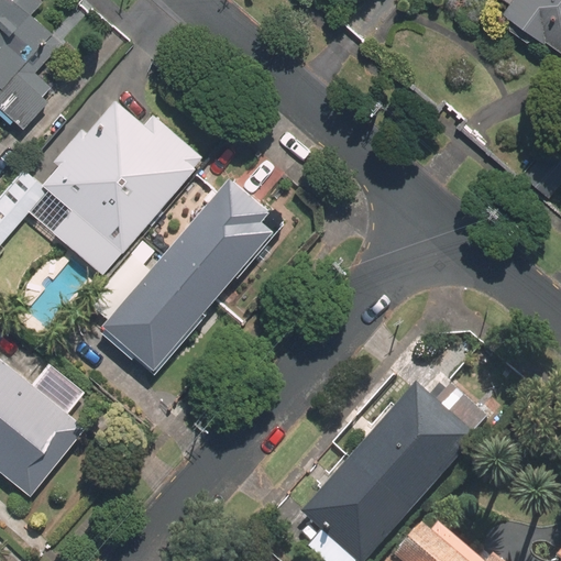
[(42,0),(0,0),(0,109),(23,130),(47,102),(43,98),(53,87),(35,73),(64,40),(32,12),(42,0)]
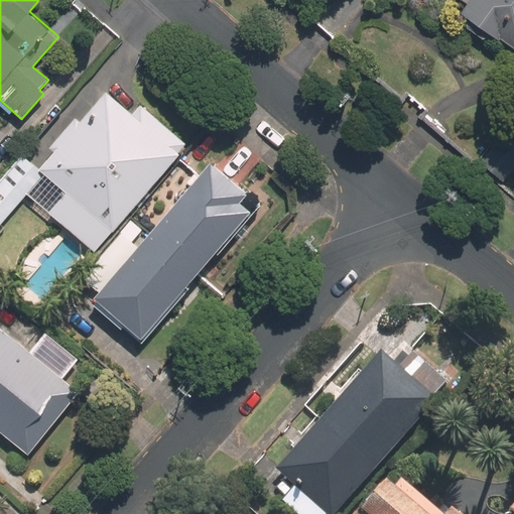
[(461,0),(464,2),(453,17),(487,40),(491,33),(513,49),(513,0),(461,0)]
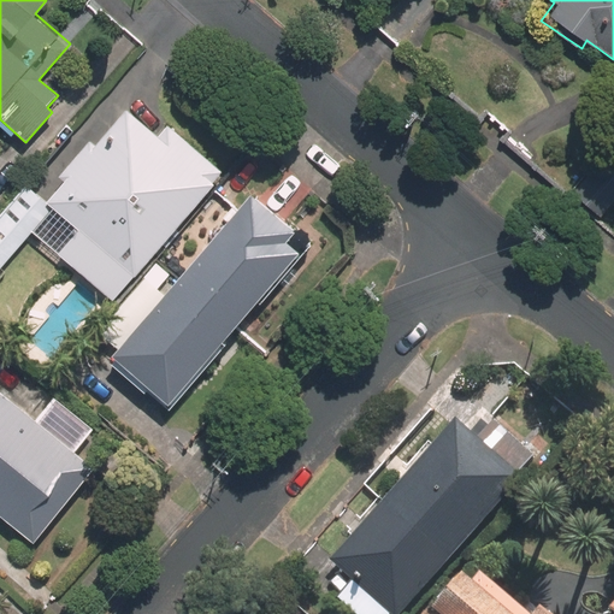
[(112,302),(223,172),(136,99),(95,146),(88,140),(57,176),(64,182),(48,201),(27,182),(0,212),(0,269),(31,234),(112,302)]
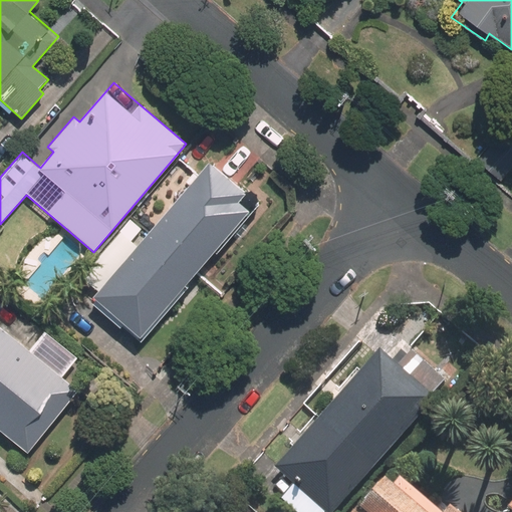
[(205,162),(86,299),(139,344),(257,207),(205,162)]
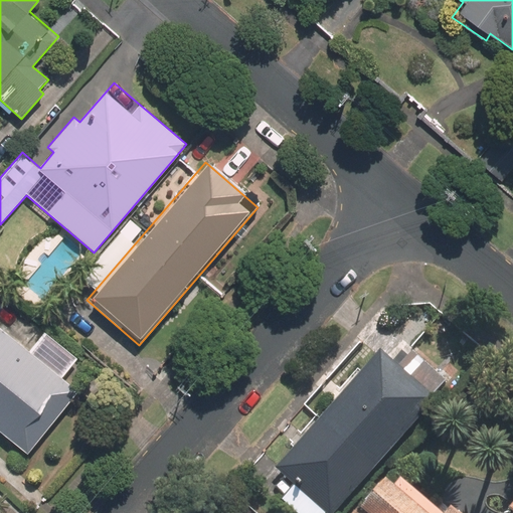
[(0,434),(26,456),(77,392),(61,379),(77,359),(44,331),(28,350),(0,326),(0,434)]
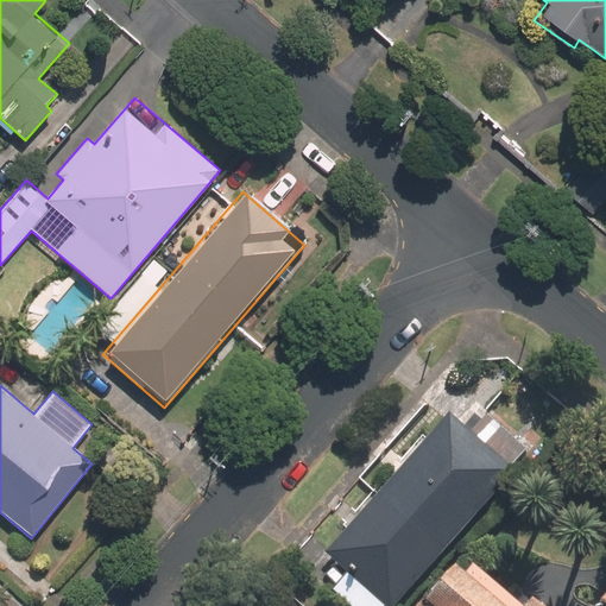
[(343,605),(396,605),(534,454),(487,412),(469,433),(448,414),(322,555),(342,574),(327,592),(343,605)]
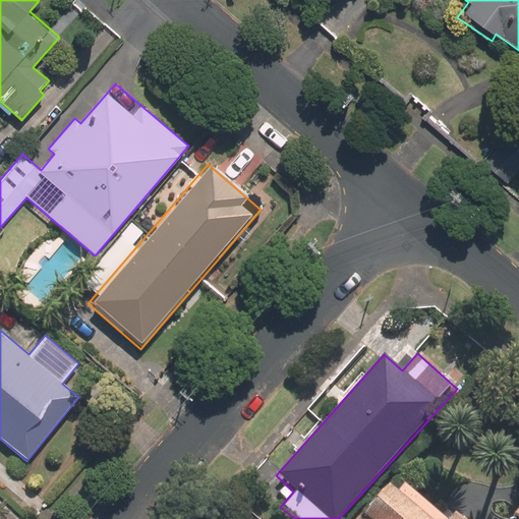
[(457,518),(450,513),(445,518),(437,518),(398,487),(391,497),(380,488),(354,518),(457,518)]
